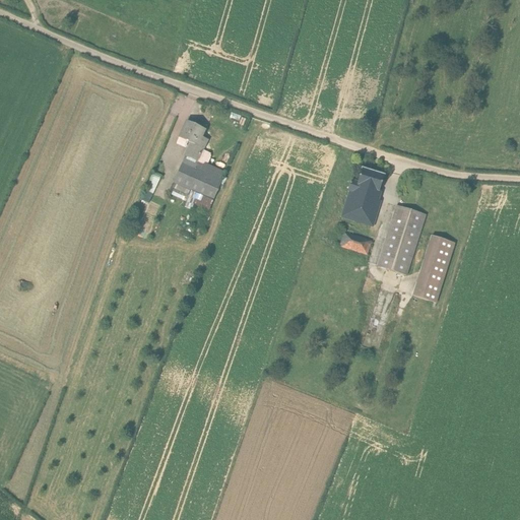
[(204,131),(186,122),(179,138),(190,143),(185,156),(197,161),(207,140),(201,138),(204,131)]
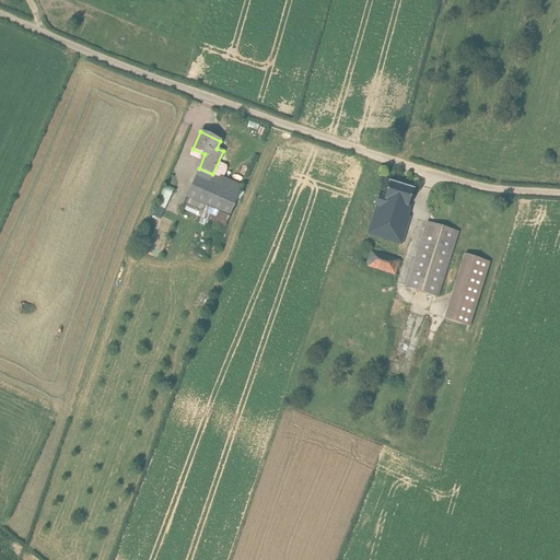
[(224,229),(230,217),(240,195),(196,175),(186,197),(206,206),(202,213),(209,217),(207,221),(224,229)]
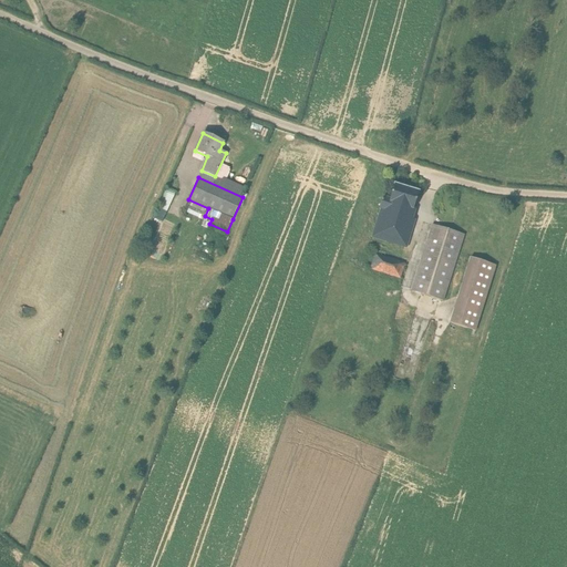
[(413,209),(419,192),(394,185),(390,199),(383,197),(379,208),(381,209),(372,237),(406,248),(415,219),(412,218),(415,209),(413,209)]
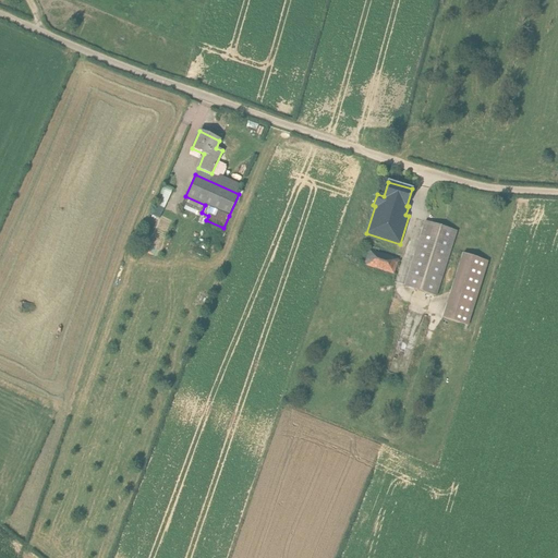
[(436,296),(450,251),(457,231),(425,221),(404,287),(436,296)]
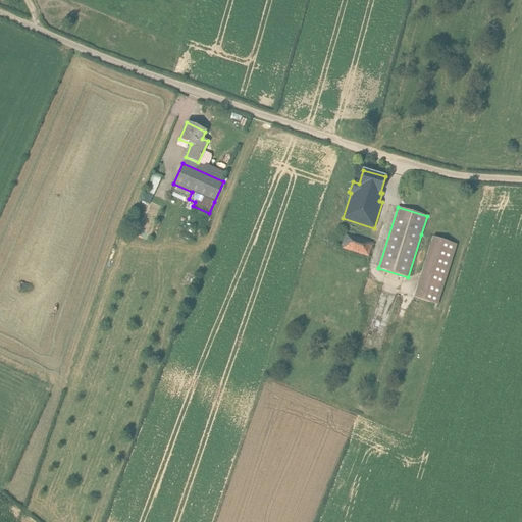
[(345,235),(341,248),(368,256),(372,243),(345,235)]
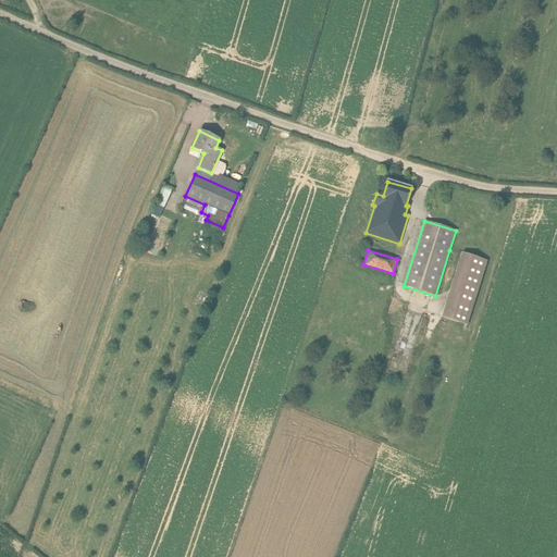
[(486,261),(462,254),(442,318),(467,325),(486,261)]
